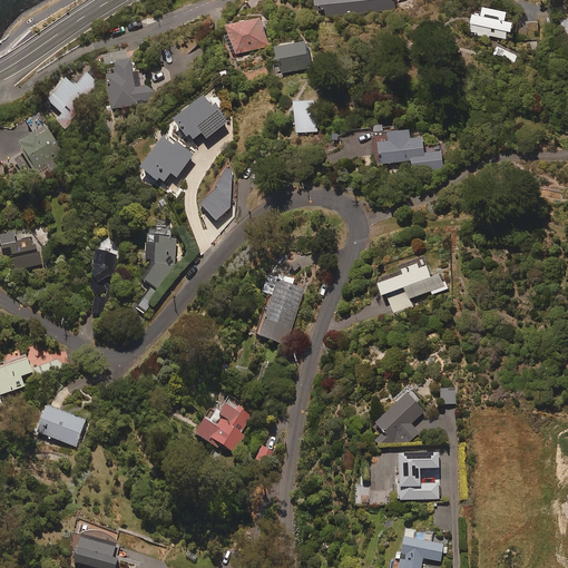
[(315,0),(317,9),(325,9),(325,15),(394,8),(393,0),(315,0)]
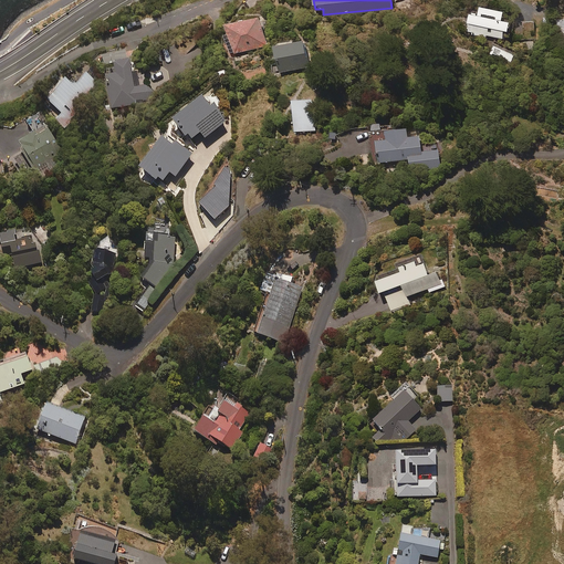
[(501,12),(478,8),(476,17),(468,14),(465,31),(501,39),(502,33),(505,33),(508,23),(500,22),(501,12)]
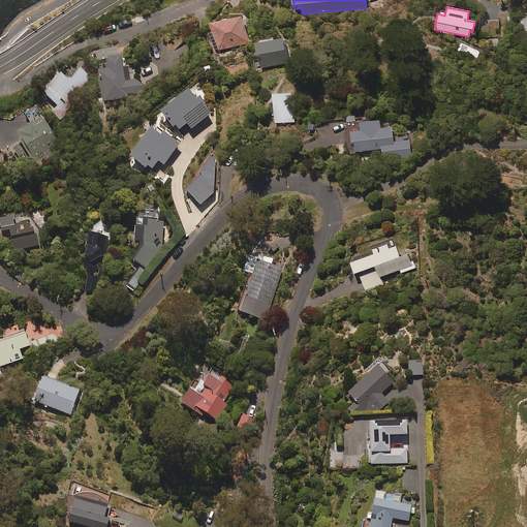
[(244,17),(213,23),(214,30),(210,31),(214,49),(249,41),(244,17)]
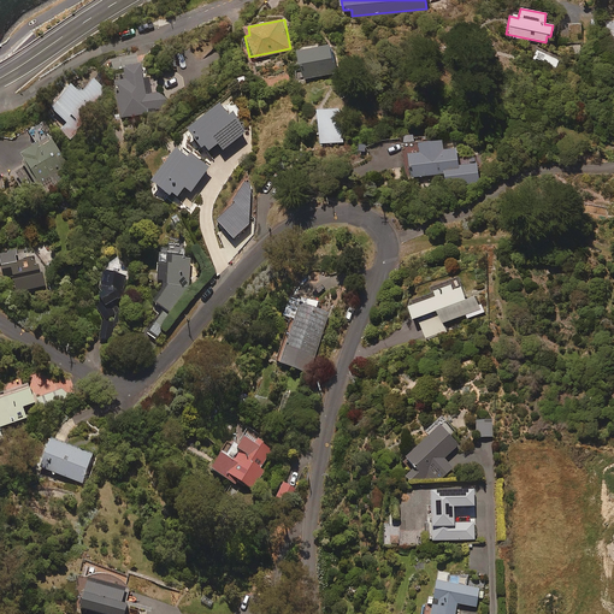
[(332,43),(297,49),(302,77),(336,71),(332,43)]
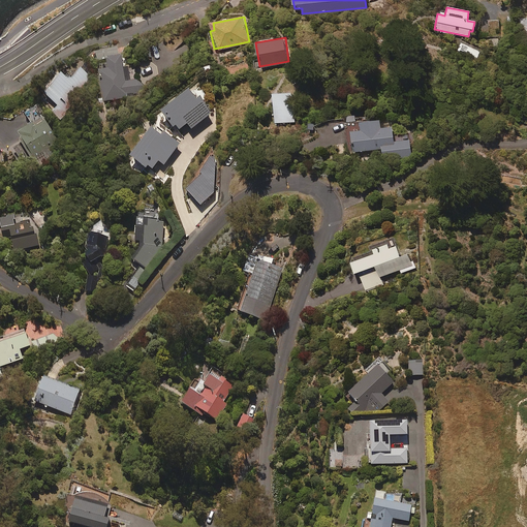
[(478,50),(460,41),(457,49),(475,57),(478,50)]
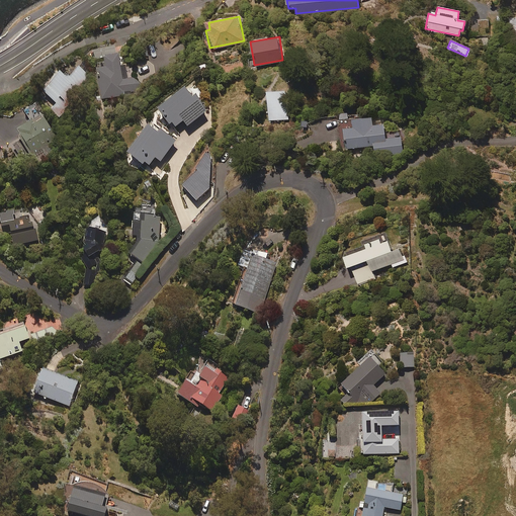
[(112,44),(92,49),(94,59),(115,53),(112,44)]
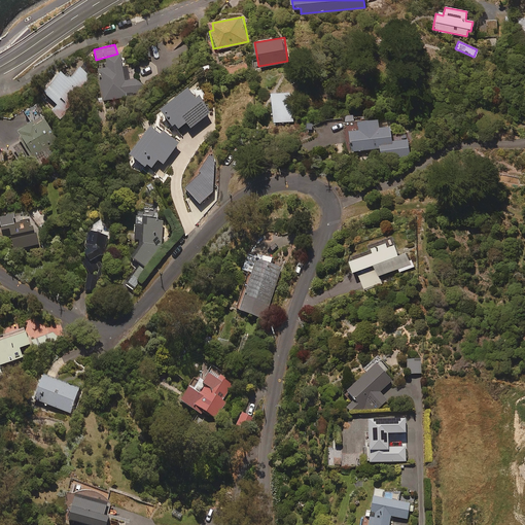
[(123,69),(120,58),(106,60),(106,63),(97,64),(103,98),(132,94),(131,91),(140,89),(138,76),(133,77),(131,68),(123,69)]
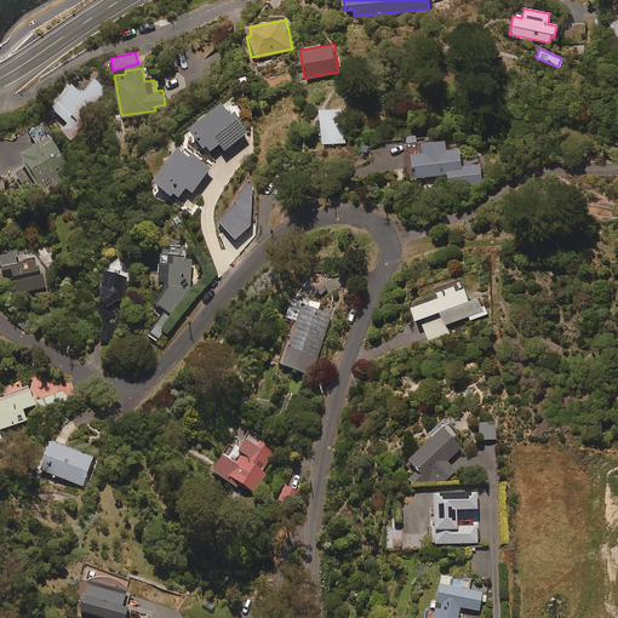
[(104,89),(92,79),(80,93),(70,85),(51,109),(66,122),(59,131),(69,138),(81,124),(80,122),(90,109),(89,108),(104,89)]
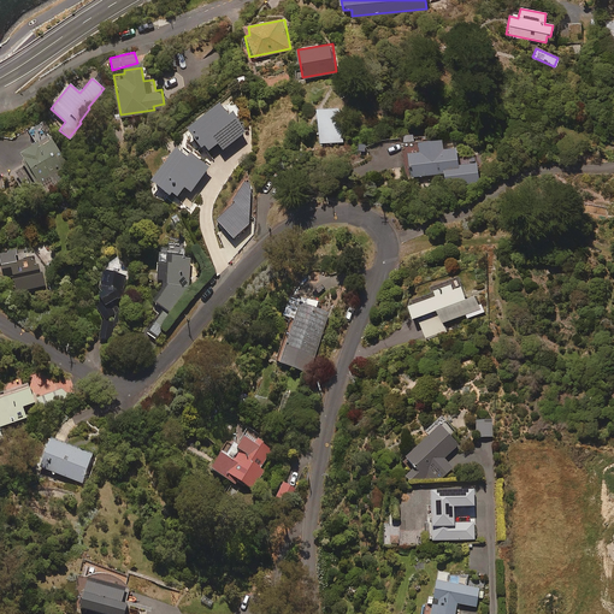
[(220,106),(188,131),(202,151),(205,149),(207,152),(218,145),(223,151),(246,131),(232,114),(229,117),(220,106)]
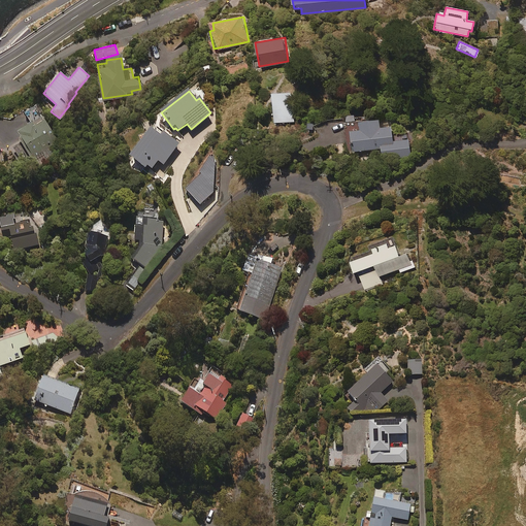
[(295,93),(273,93),(274,122),(296,121),(295,93)]
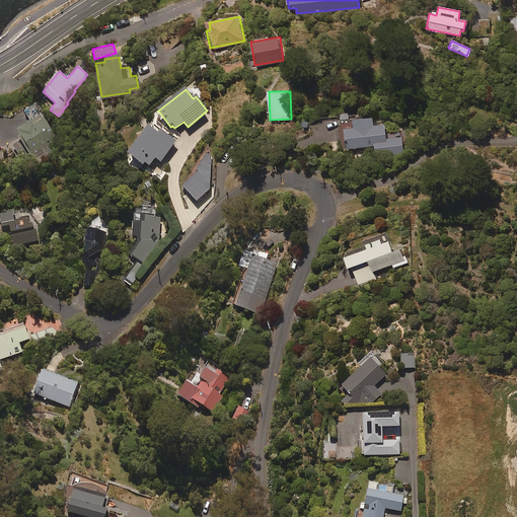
[(28,155),(30,154),(42,148),(46,154),(61,145),(44,115),(35,101),(22,109),(27,120),(25,121),(26,123),(16,129),(20,136),(18,137),(28,155)]
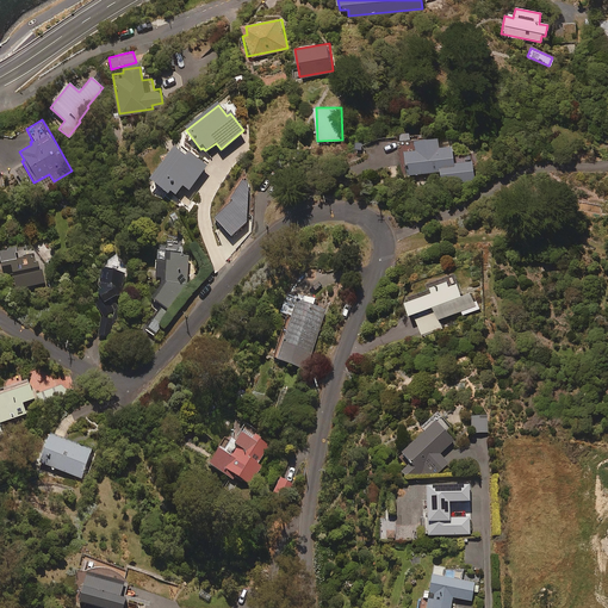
[(441,181),(475,179),(473,160),(457,161),(456,147),(446,147),(446,136),(398,140),(401,174),(440,171),(441,181)]
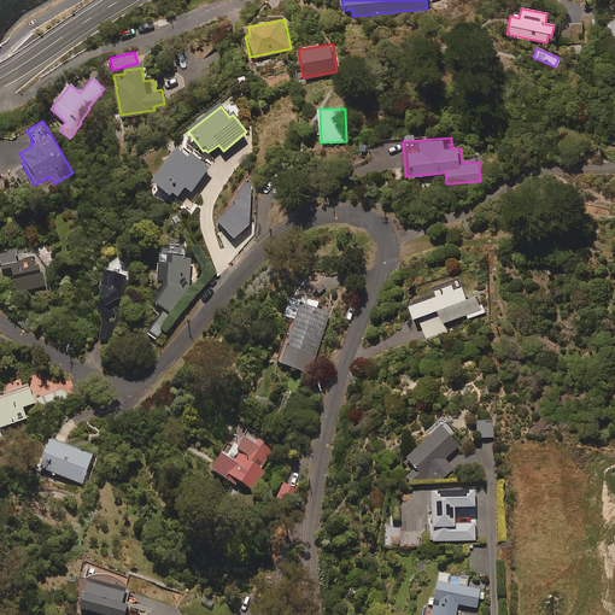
[(179,147),(152,185),(170,198),(173,194),(177,198),(185,188),(191,192),(209,168),(179,147)]
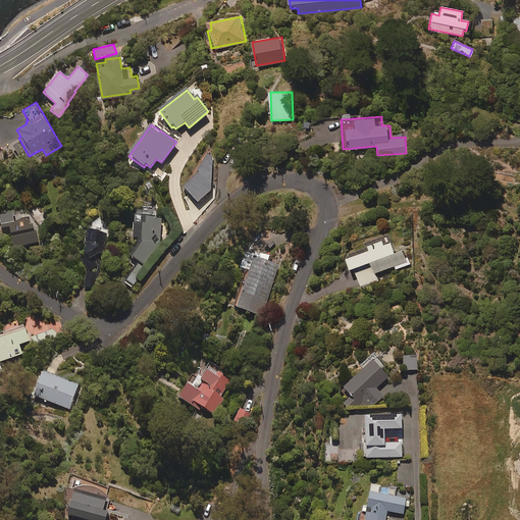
[(6,215),(0,217),(0,222),(1,228),(9,226),(13,247),(38,243),(37,238),(40,238),(37,217),(28,219),(26,209),(5,212),(6,215)]
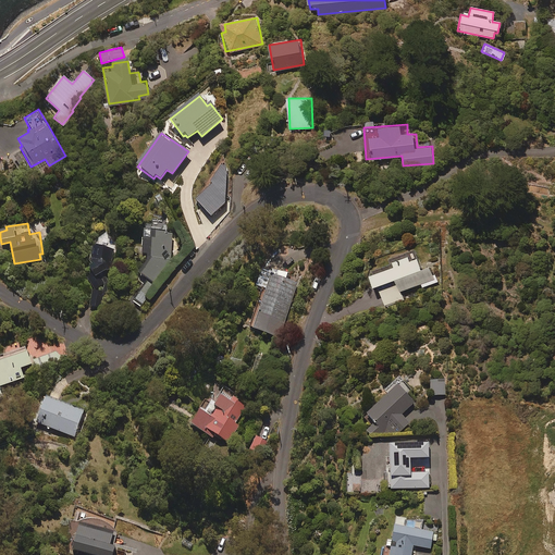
[(164,230),(143,227),(142,254),(148,254),(147,260),(138,272),(152,282),(170,258),(171,232),(164,232),(164,230)]
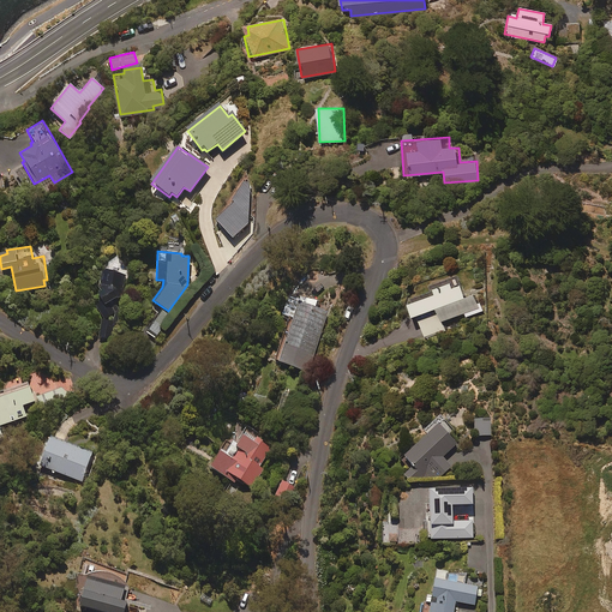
[(105,306),(120,298),(123,274),(103,271),(101,291),(105,291),(97,294),(105,306)]
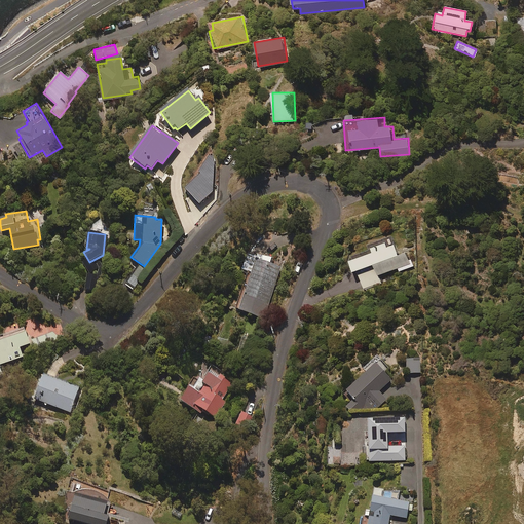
[(399,270),(413,264),(411,258),(409,259),(407,253),(400,256),(396,244),(395,245),(390,235),(370,244),(373,252),(352,260),(349,261),(354,272),(357,271),(363,288),(380,282),(377,274),(397,267),(399,270)]
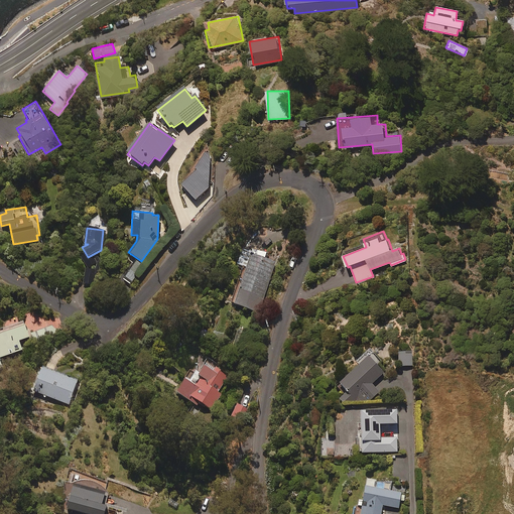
[(263,258),(266,251),(253,250),(242,246),(237,264),(242,265),(231,302),(258,311),(274,261),(263,258)]
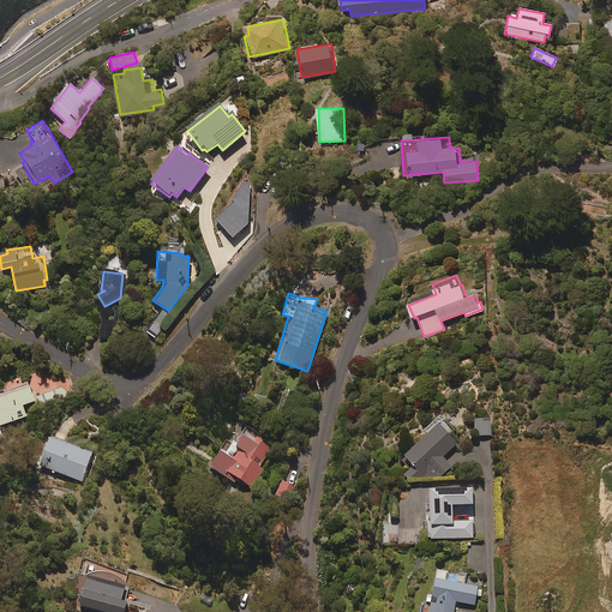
[(166,329),(172,321),(161,312),(148,329),(155,335),(162,327),(166,329)]
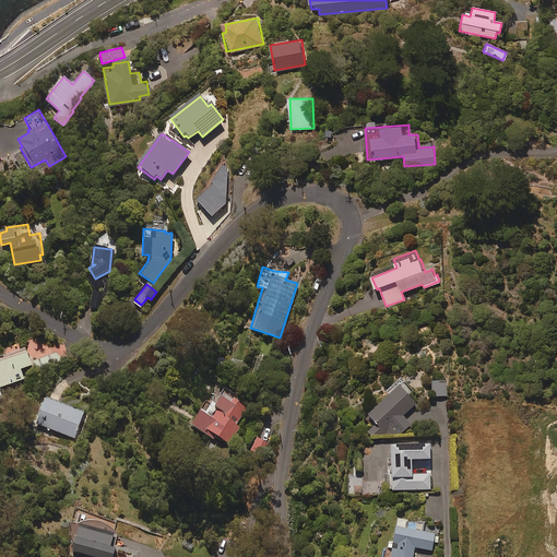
[(102,293),(93,291),(91,308),(98,309),(102,293)]
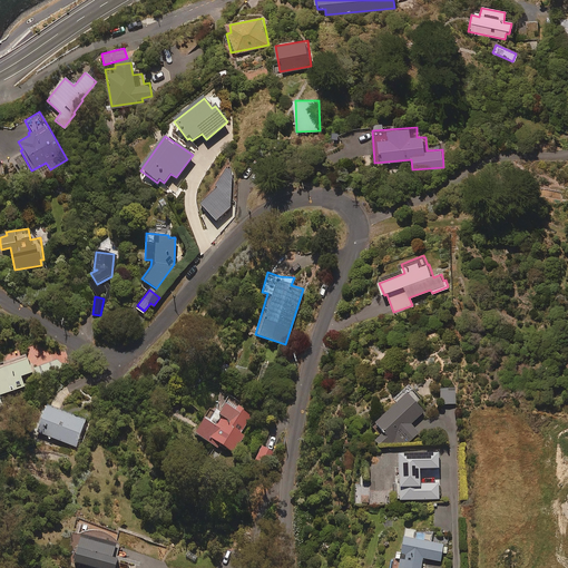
[(66,373),(60,358),(32,366),(37,381),(66,373)]
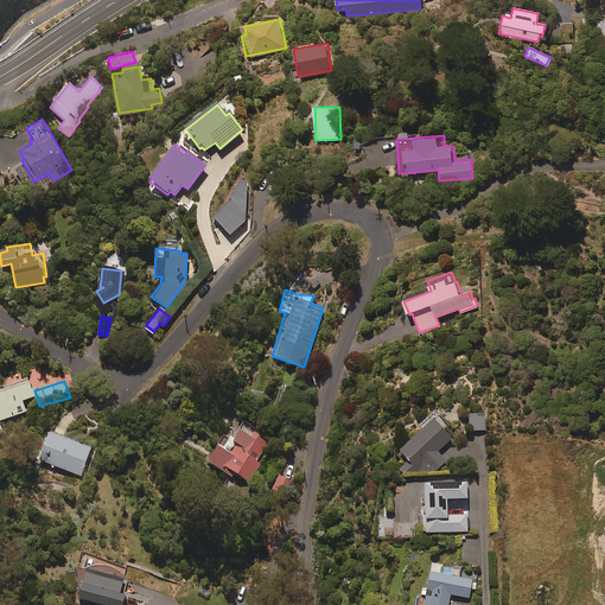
[(34,397),(30,382),(25,384),(0,392),(0,433),(2,433),(0,427),(0,419),(25,412),(21,401),(34,397)]
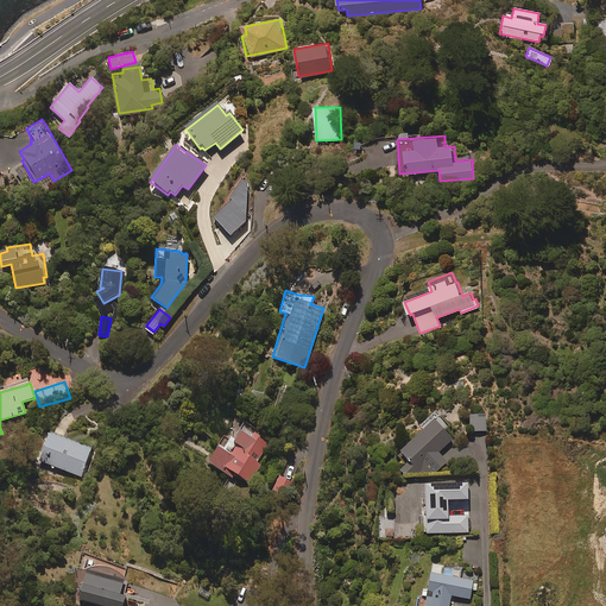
[(448,425),(436,411),(420,425),(424,430),(401,450),(409,461),(399,471),(403,473),(433,472),(446,461),(437,452),(453,437),(446,428),(448,425)]
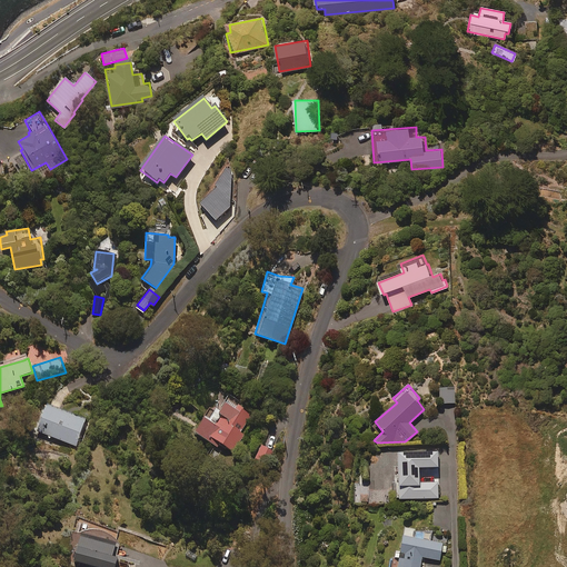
[(454,387),(438,388),(439,403),(455,403),(454,387)]
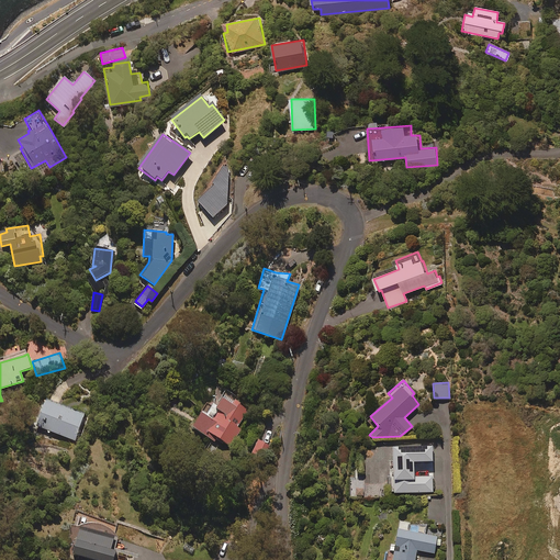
[(248,407),(225,394),(216,410),(208,404),(193,428),(206,437),(209,433),(230,446),(241,426),(238,425),(248,407)]
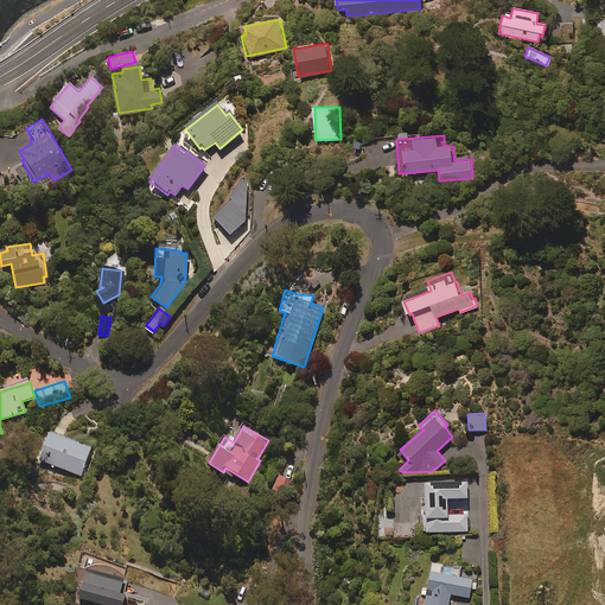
[(90,447),(49,432),(38,459),(80,475),(90,447)]
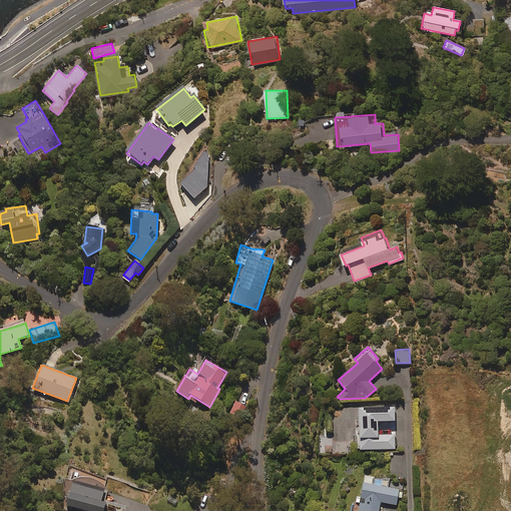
[(245,405),(233,400),(228,415),(239,419),(245,405)]
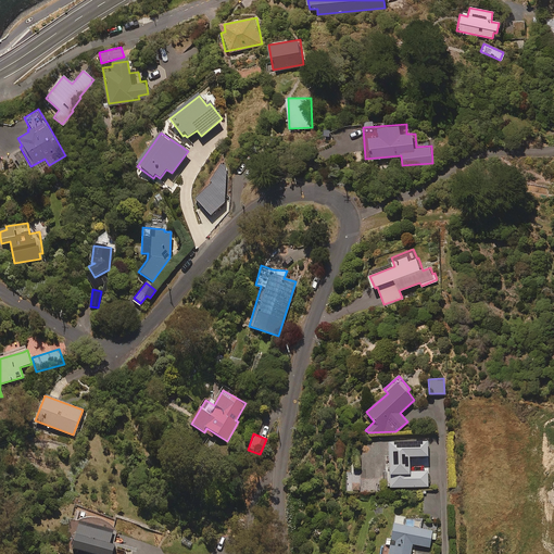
[(427,457),(426,442),(389,444),(391,476),(389,477),(389,488),(427,486),(426,470),(410,471),(410,458),(427,457)]
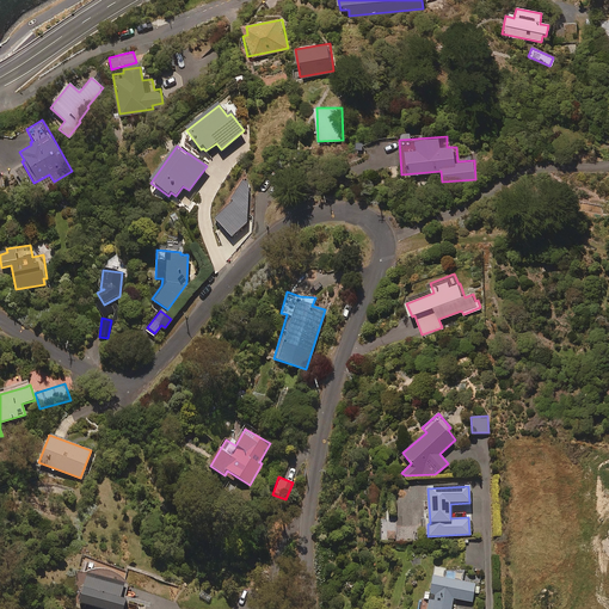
[(124,583),(87,572),(79,602),(103,608),(123,608),(127,601),(120,598),(124,583)]
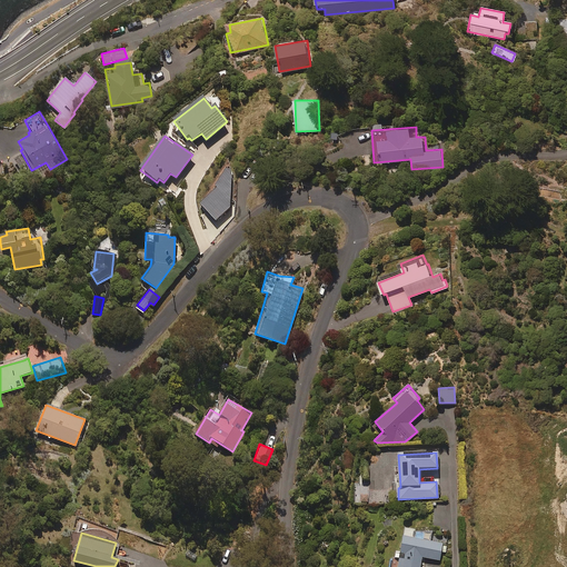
[(419,566),(421,557),(440,559),(441,550),(445,551),(445,544),(443,544),(443,541),(403,537),(400,550),(394,550),(394,557),(391,557),(389,566),(419,566)]
